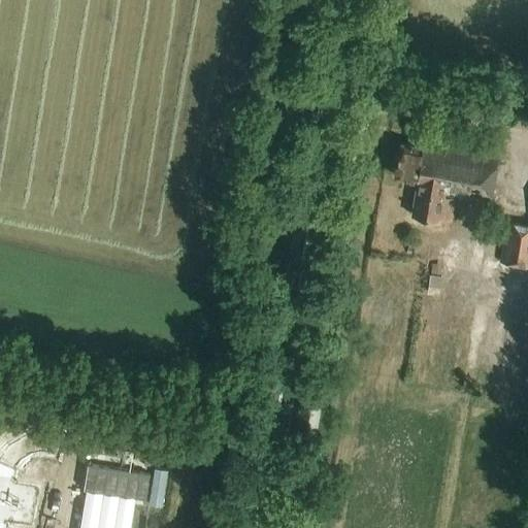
[(417,177),(413,212),(437,216),(441,189),(494,195),(499,153),(399,139),(395,174),(417,177)]
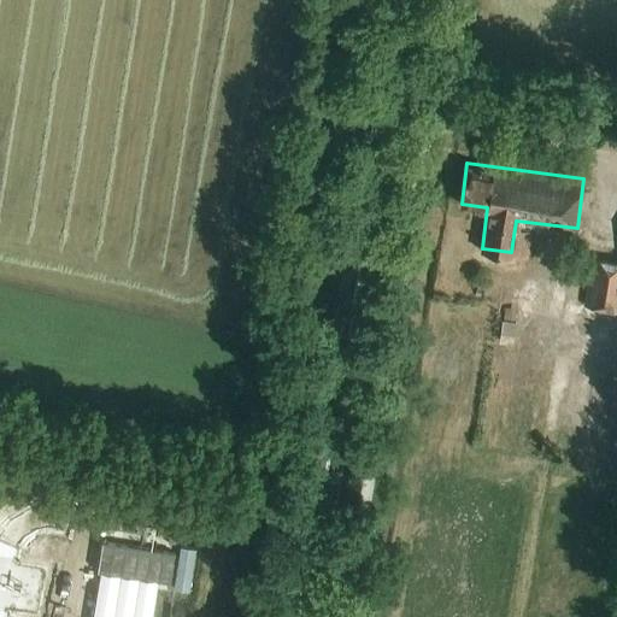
[(616,258),(597,254),(586,303),(616,309),(616,258)]
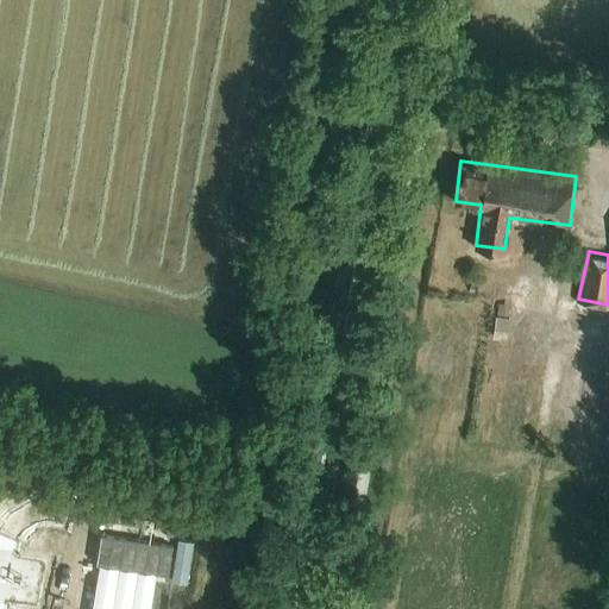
[(174,546),(101,535),(98,564),(169,576),(174,546)]
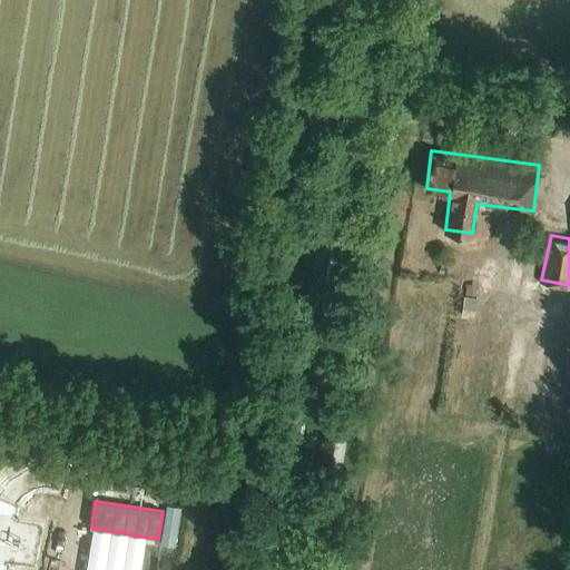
[(45,559),(51,517),(25,512),(26,508),(0,503),(0,554),(17,558),(18,554),(45,559)]
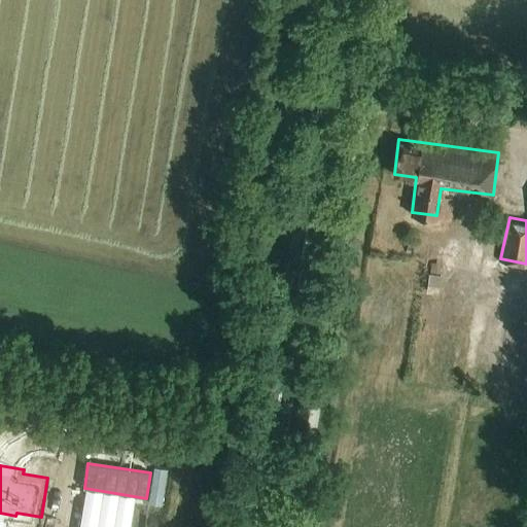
[(154,467),(149,503),(162,505),(168,469),(154,467)]
